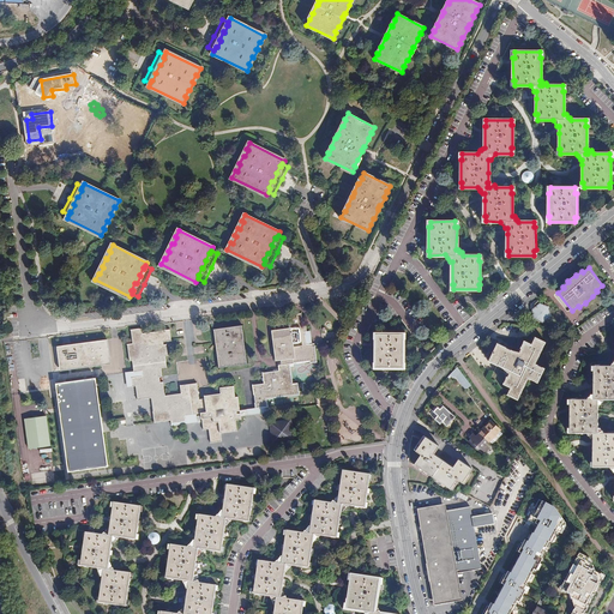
[(546,301),(542,300),(535,306),(536,307),(531,311),(535,319),(543,323),(545,321),(553,315),(551,306),(547,305),(546,301)]
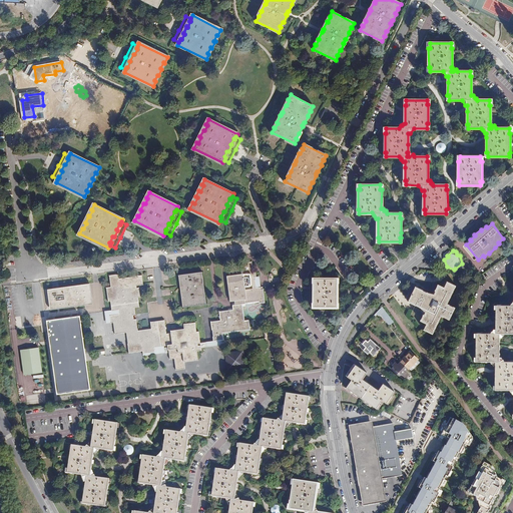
[(213,341),(224,340),(223,333),(250,330),(248,320),(244,320),(242,304),(260,302),(260,304),(266,303),(263,287),(261,287),(257,288),(254,278),(257,277),(255,272),(252,273),(252,271),(253,270),(251,262),(241,263),(241,265),(228,267),(229,276),(226,276),(230,302),(234,301),(235,305),(232,305),(233,310),(219,311),(220,320),(210,321),(213,341)]
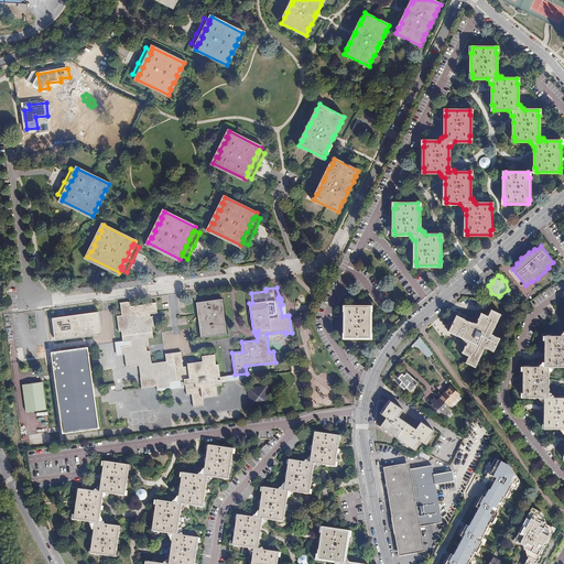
[(221,299),(198,302),(201,320),(202,323),(201,327),(202,333),(204,337),(225,334),(226,329),(225,325),(224,322),(224,320),(224,314),(221,312),(223,308),(221,299)]
